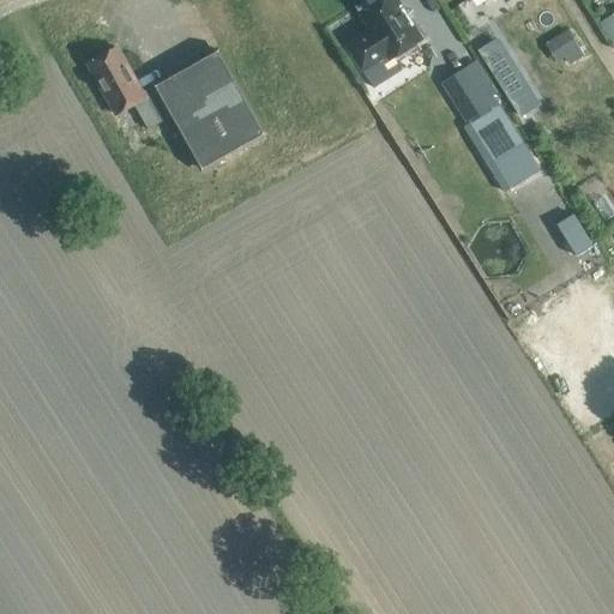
[(369,30),(345,46),(361,71),(372,88),(399,71),(391,58),(421,40),(396,0),(383,0),(360,14),(369,30)]
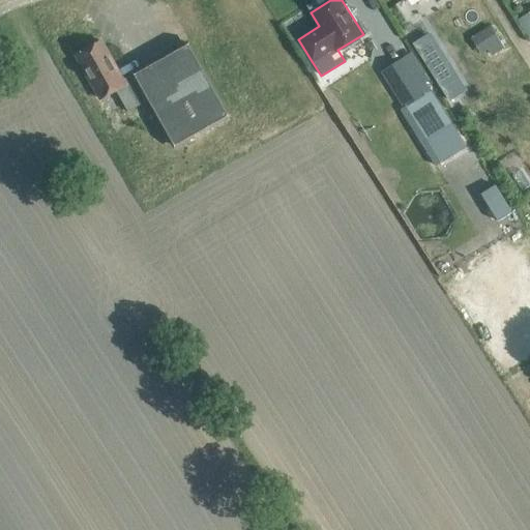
[(529,13),(521,20),(529,36),(529,13)]
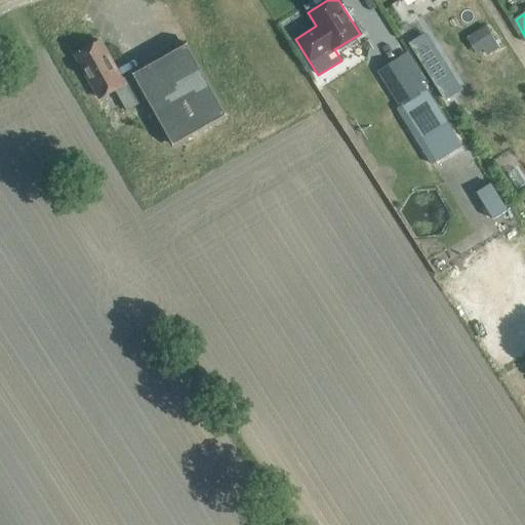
[(485,26),(466,38),(476,54),(484,49),(487,55),(498,48),(485,26)]
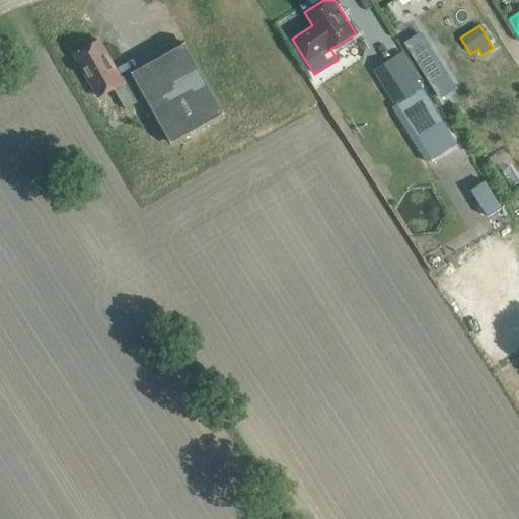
[(421,33),(405,44),(430,82),(446,72),(421,33)]
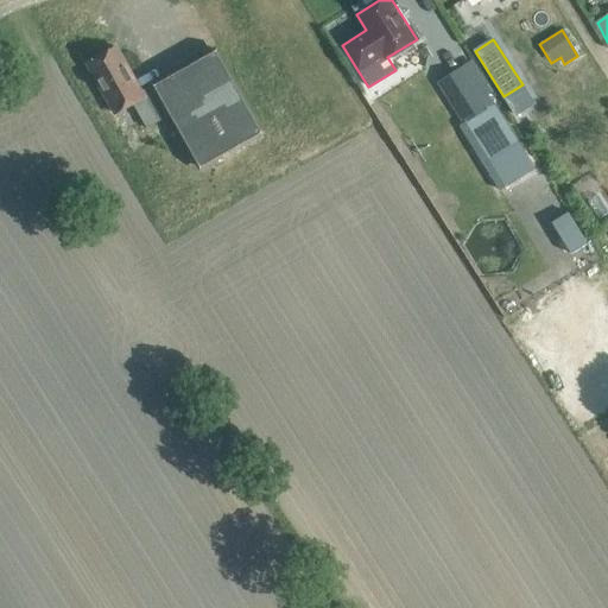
[(239,146),(261,133),(215,50),(152,84),(154,89),(143,96),(133,80),(131,81),(126,73),(128,71),(115,48),(87,64),(114,114),(132,103),(146,128),(170,115),(198,168),(222,156),(221,154),(238,145),(239,146)]
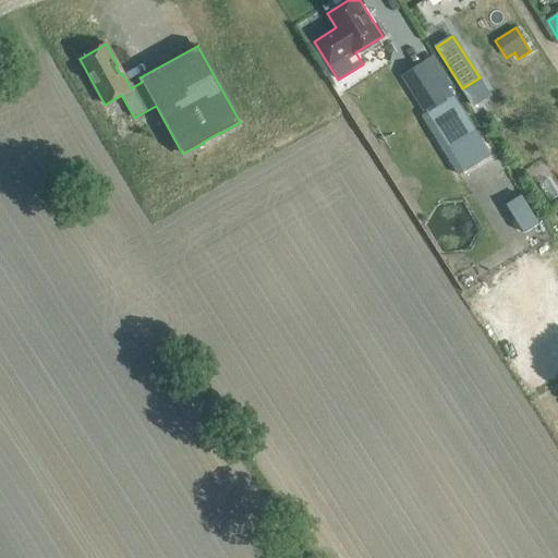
[(441,77),(413,96),(424,113),(452,95),(441,77)]
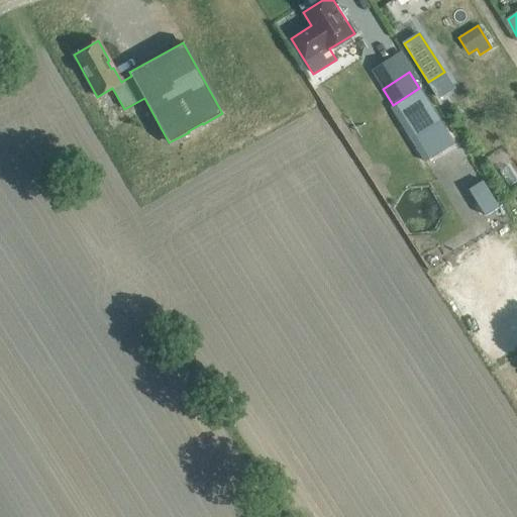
[(440,121),(412,138),(426,161),(454,143),(440,121)]
